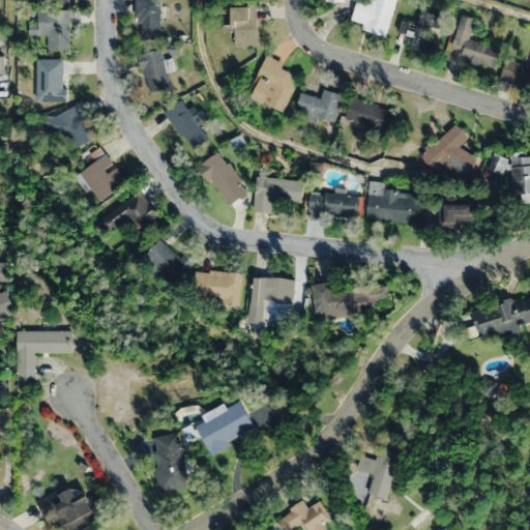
[(162,0),(138,0),(138,38),(162,38),(162,0)]
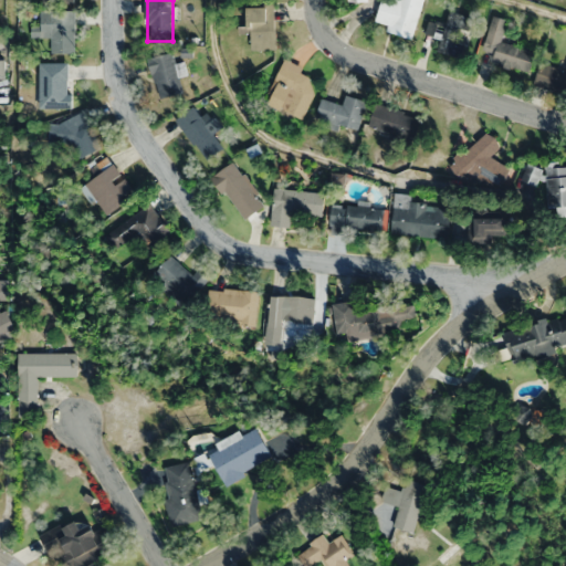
[(422,0),(397,0),(397,2),(388,0),(380,0),(376,22),(387,24),(386,31),(412,39),(422,0)]
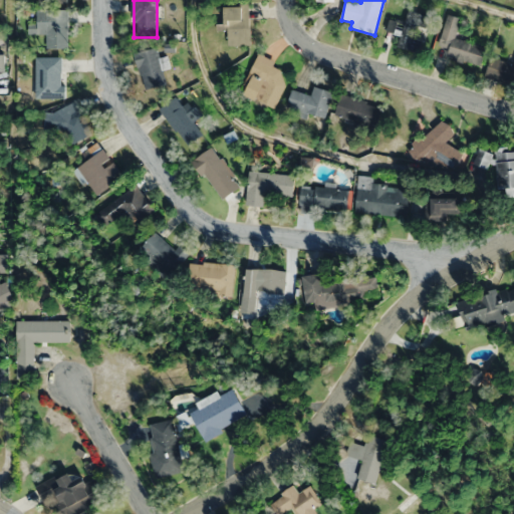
[(250,45),(250,6),(226,6),(226,45),(250,45)]
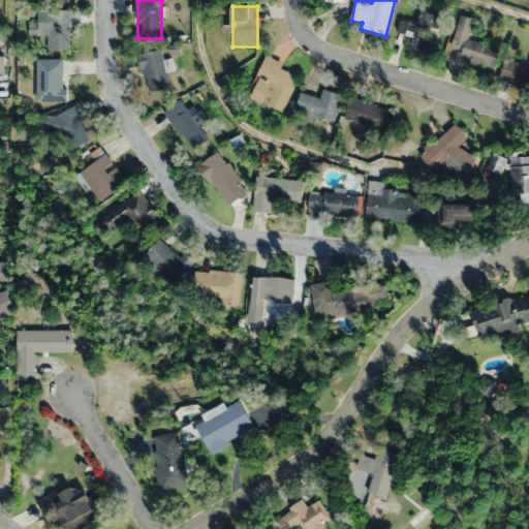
[(38,36),(48,36),(48,50),(70,50),(70,9),(38,9),(38,36)]
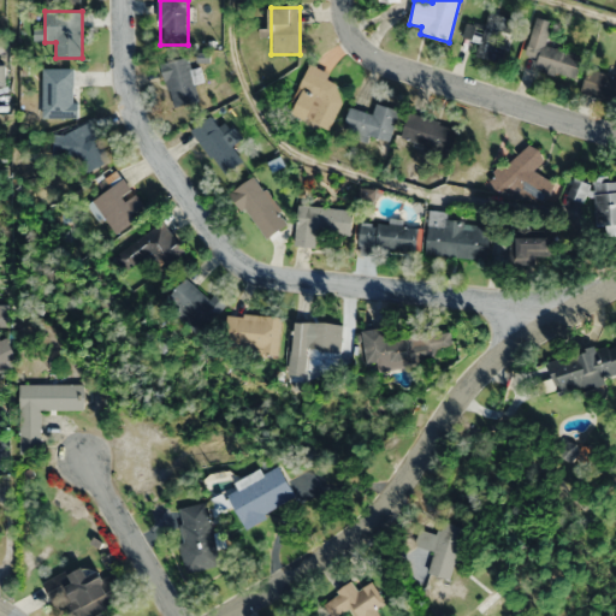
[(477,55),(502,63),(515,21),(490,12),(477,55)]
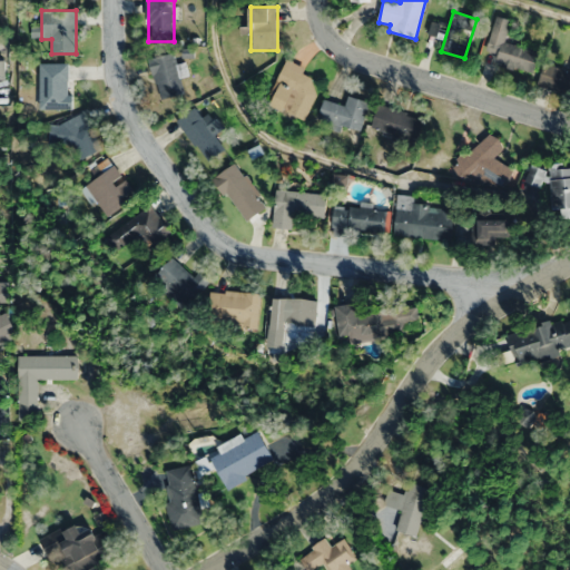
[(511,20),(495,16),(485,51),(497,55),(494,62),(533,74),(540,52),(504,42),(511,20)]
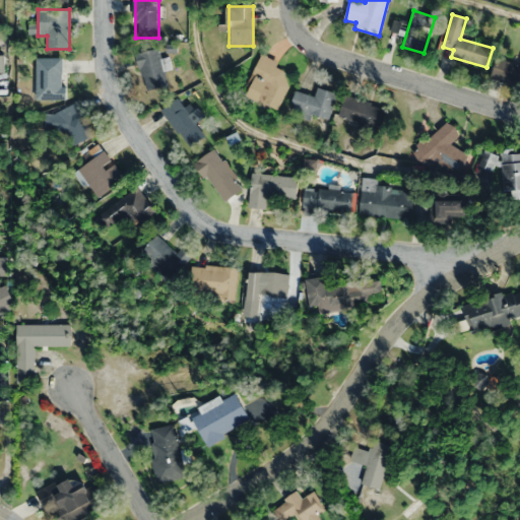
[(146,91),(169,85),(158,48),(136,54),(146,91)]
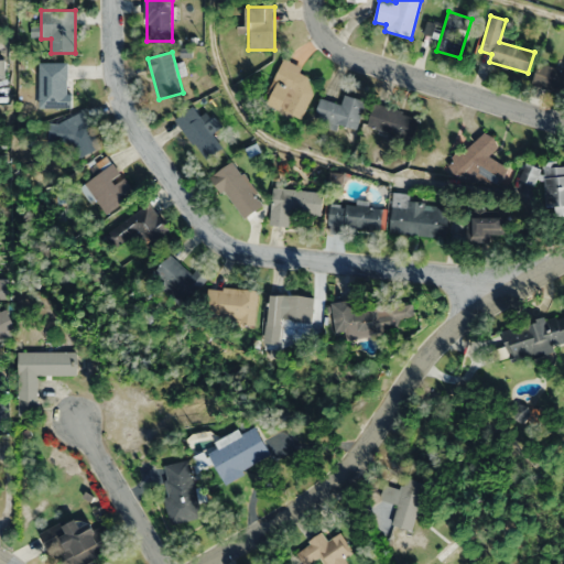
[(264,104),(303,119),(317,82),(299,74),(302,67),(282,58),(264,104)]
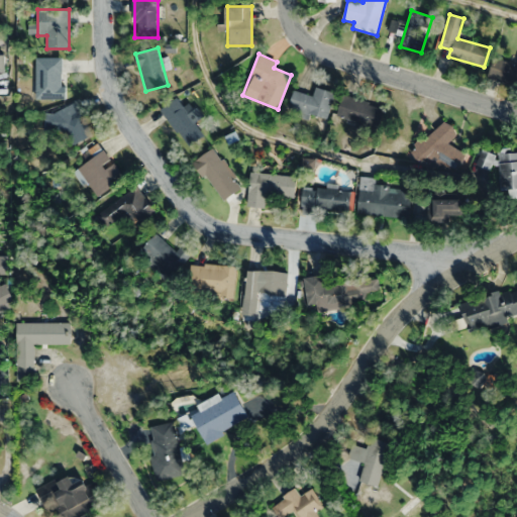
[(35,58),(35,100),(68,100),(68,58),(35,58)]
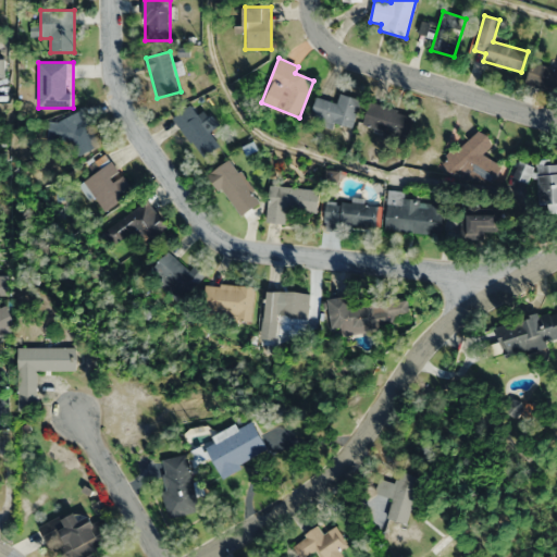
[(556,93),(556,64),(556,69),(531,62),(524,84),(556,93)]
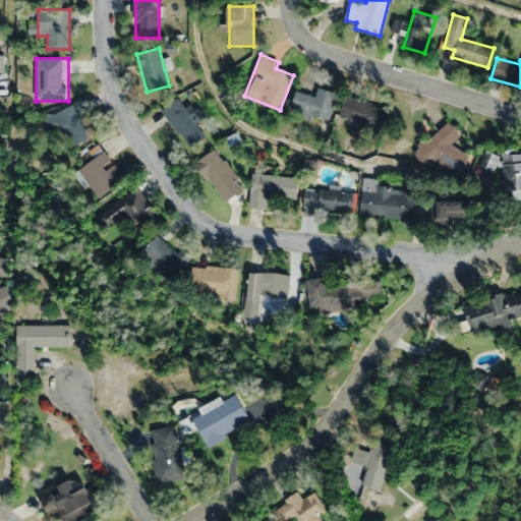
[(338,93),(319,88),(316,97),(296,91),(292,109),(301,111),(301,113),(330,121),(338,93)]
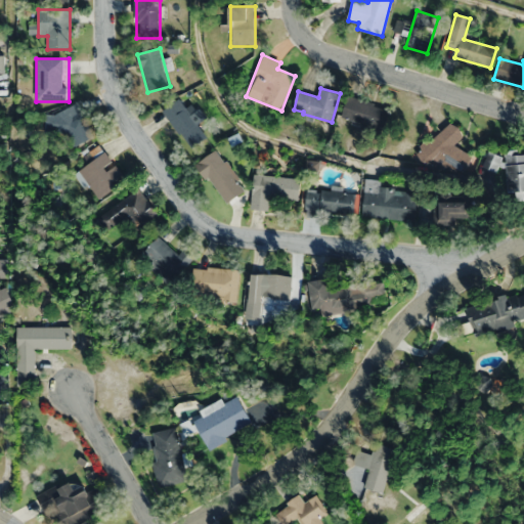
[(384,130),(390,108),(347,96),(341,119),(384,130)]
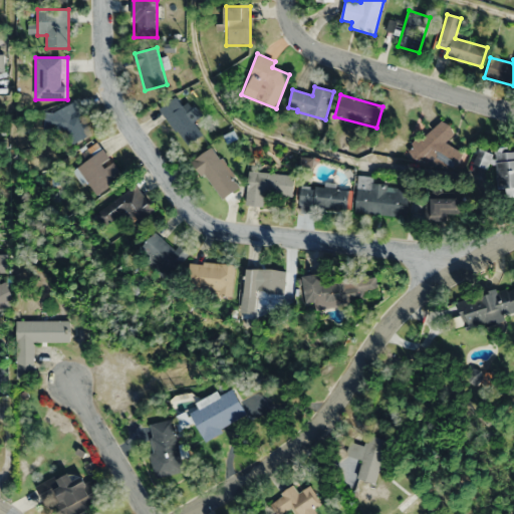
[(190,101),(183,107),(175,96),(159,109),(188,148),(203,135),(194,122),(201,116),(190,101)]
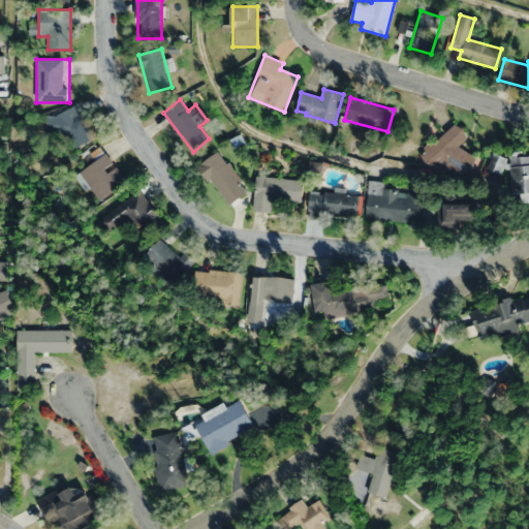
[(54,116),(68,151),(95,139),(80,104),(54,116)]
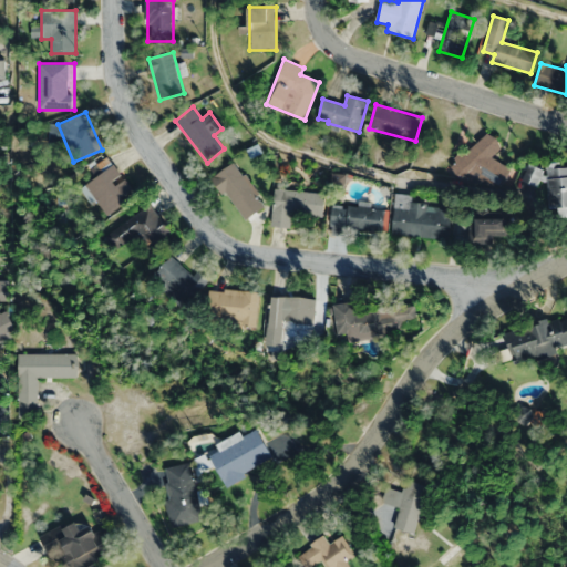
[(492,158),(502,142),(478,130),(456,171),(497,193),(511,169),(492,158)]
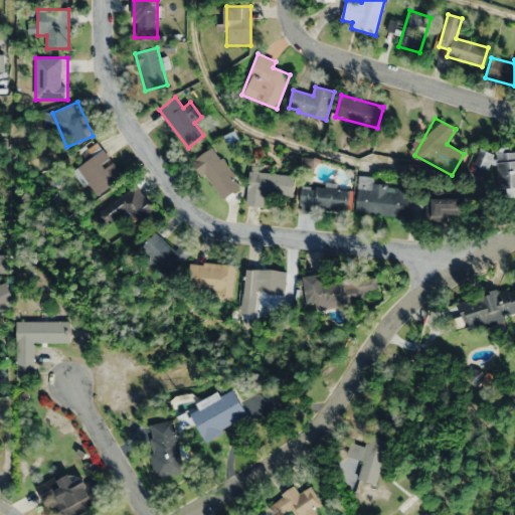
[(193,160),(221,201),(241,187),(213,147),(193,160)]
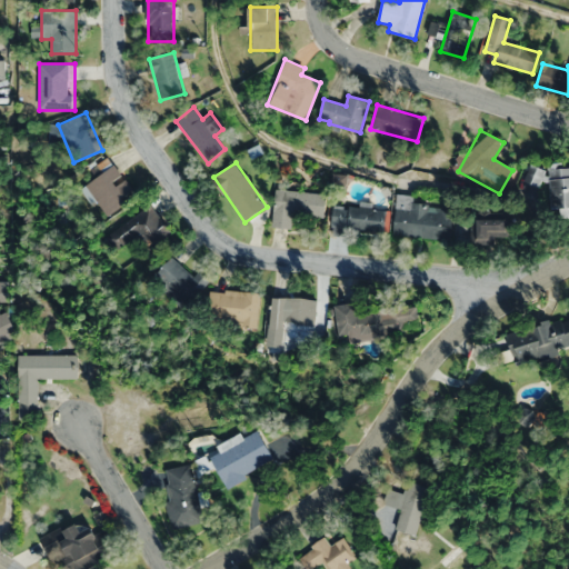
[(549,181),(552,212),(568,209),(568,162),(548,166),(526,169),(528,185),(549,181)]
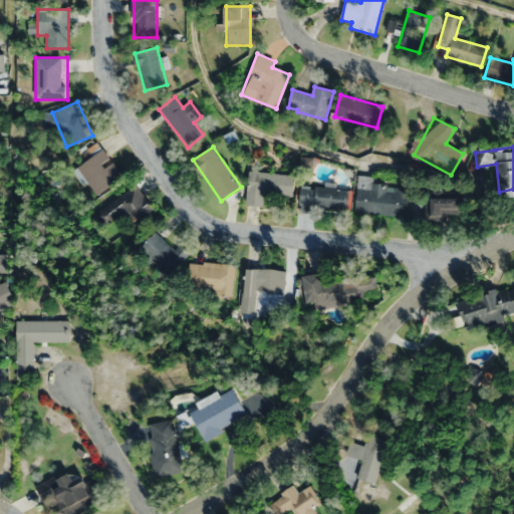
[(123,177),(102,148),(75,168),(96,196),(123,177)]
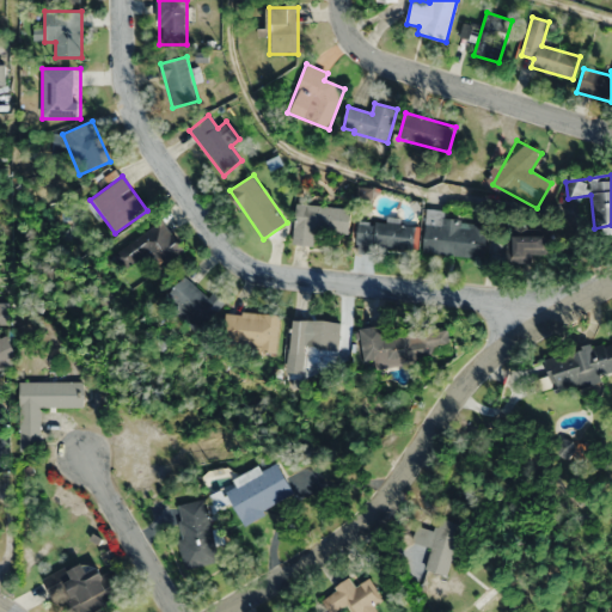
[(314,231),(349,233),(350,208),(298,203),(294,244),(313,245),(314,231)]
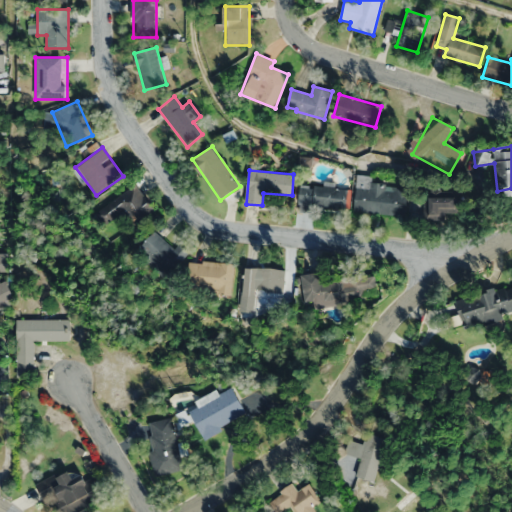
[(371,176),(357,175),(353,211),(405,216),(407,187),(371,183),(371,176)]
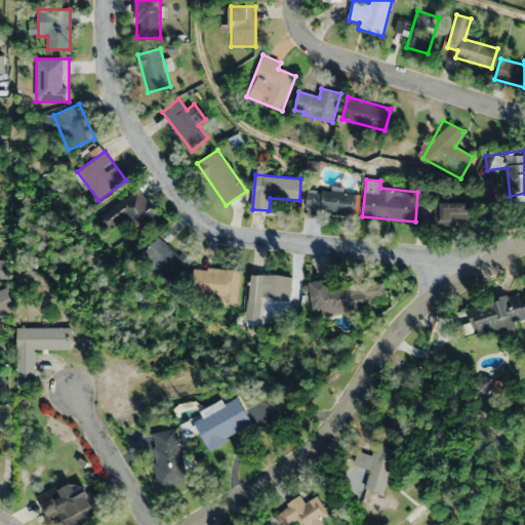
[(97,218),(108,233),(128,218),(137,232),(159,216),(138,189),(97,218)]
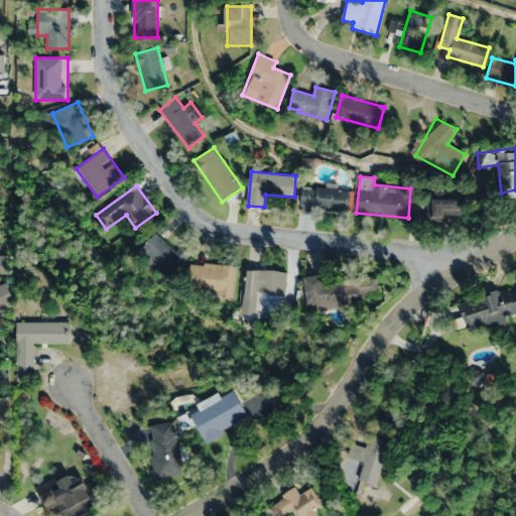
[(348,212),(350,188),(303,185),(300,214),(318,215),(319,210),(348,212)]
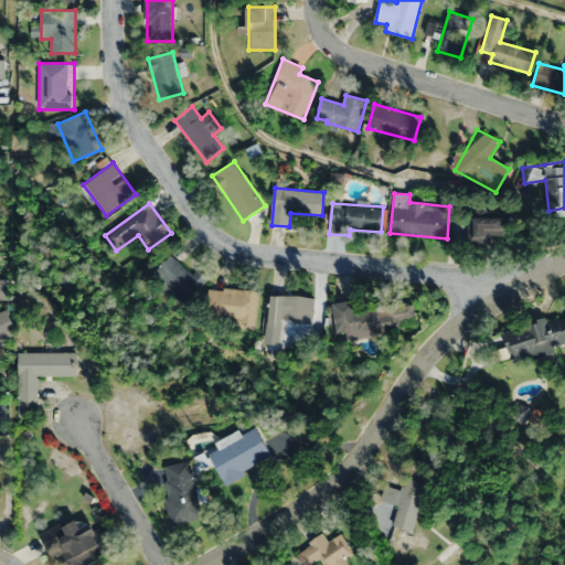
[(508,242),(508,210),(467,210),(467,242),(508,242)]
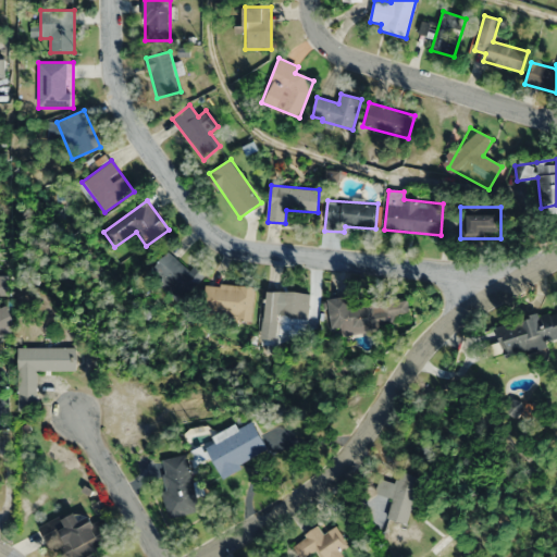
[(189,271),(168,252),(151,270),(160,277),(156,282),(180,304),(205,275),(194,265),(189,271)]
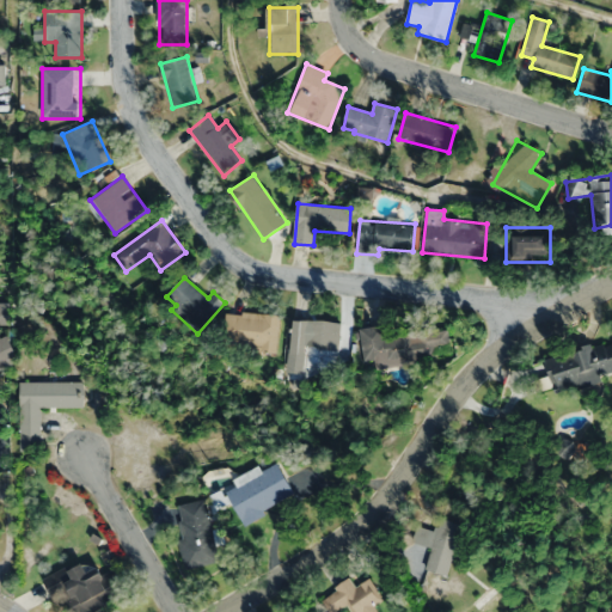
[(238,346),(276,348),(279,313),(240,311),(238,346)]
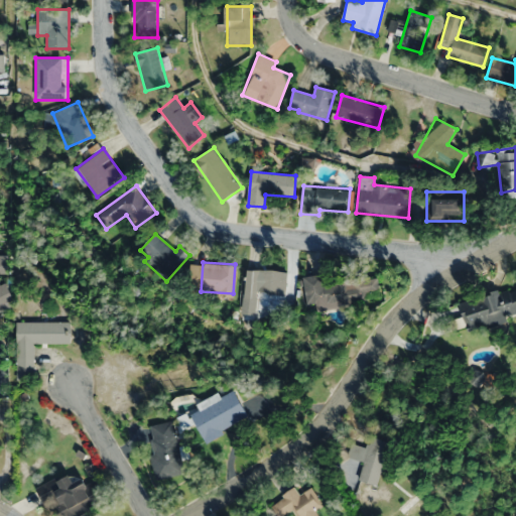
[(287,270),(246,268),(245,298),(259,299),(260,293),(286,295),(287,270)]
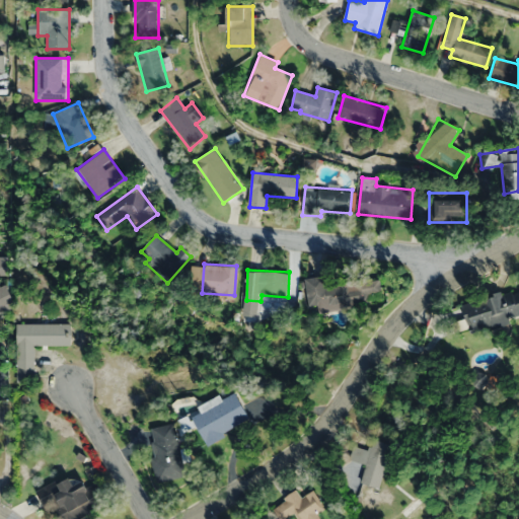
[(308,278),(308,304),(382,304),(382,278),(308,278)]
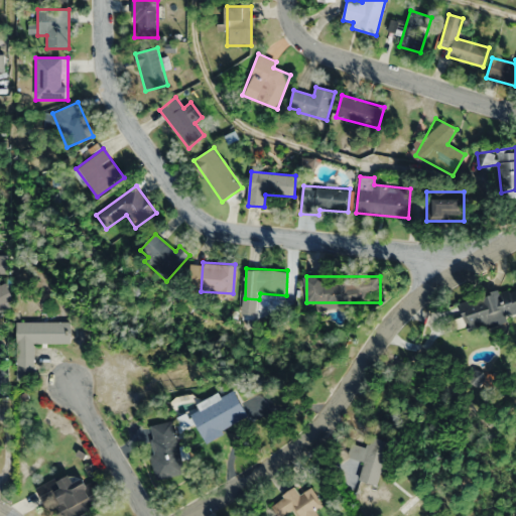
[(0,310),(15,305),(7,284),(0,286),(0,310)]
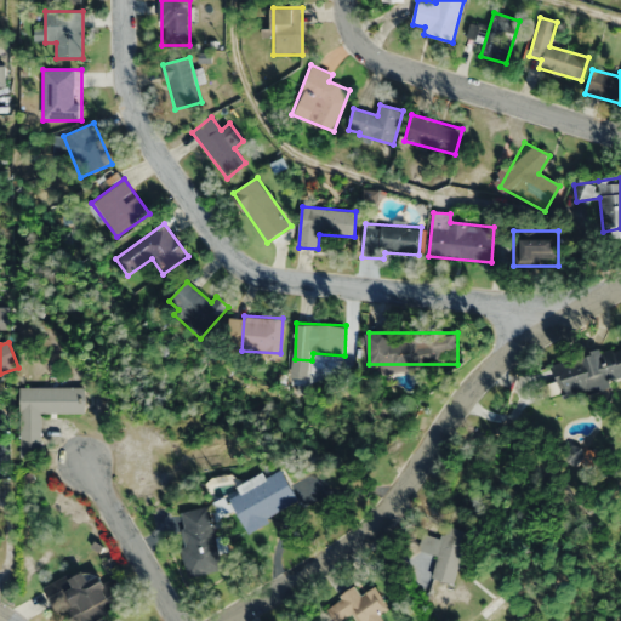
[(620,381),(620,343),(554,364),(564,398),(620,381)]
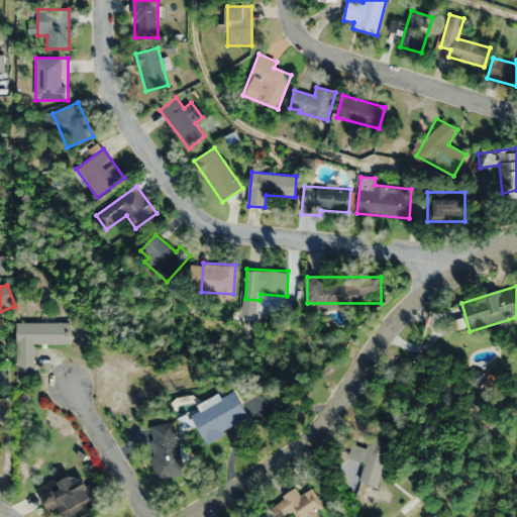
[(15,322),(15,373),(34,373),(34,343),(71,343),(71,322),(15,322)]
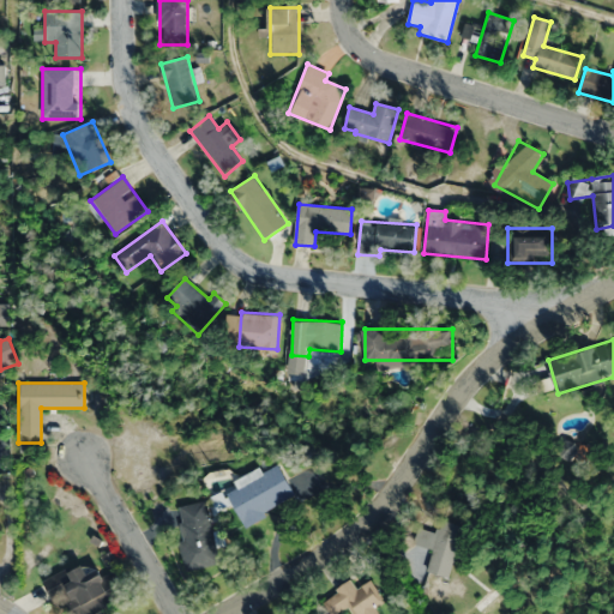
[(242,524),(295,499),(278,462),(226,487),(242,524)]
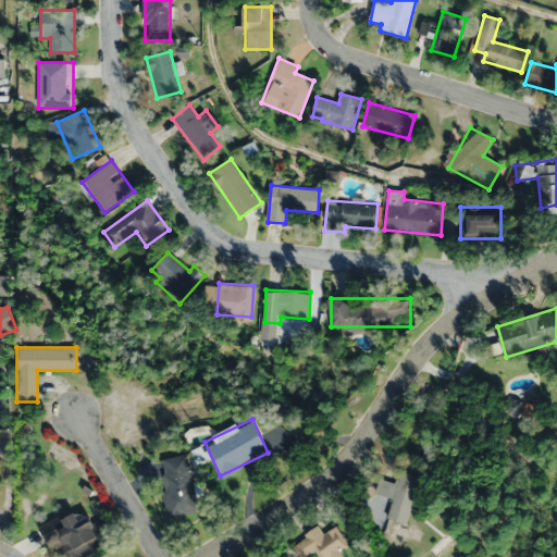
[(171,517),(199,511),(188,454),(160,459),(171,517)]
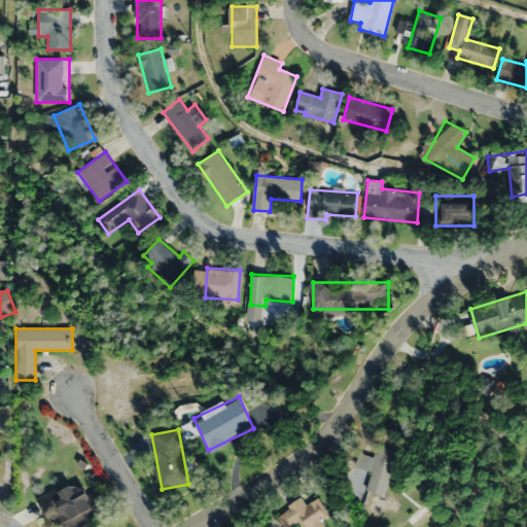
[(78,526),(110,511),(99,489),(89,494),(80,479),(39,500),(47,517),(56,512),(63,526),(78,526)]
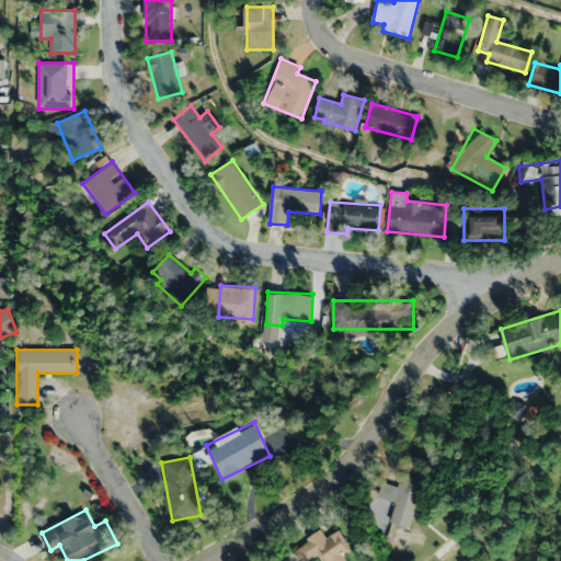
[(306,560),(318,556),(320,560),(330,560),(350,552),(340,530),(324,537),(322,533),(294,546),(300,560),(306,560)]
